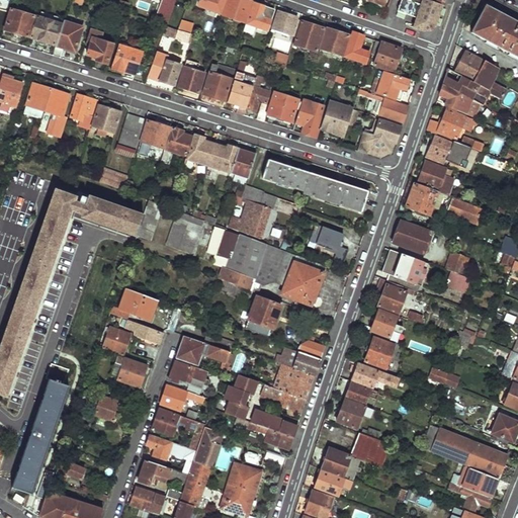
[(160,0),(153,20),(165,24),(173,0),(160,0)]
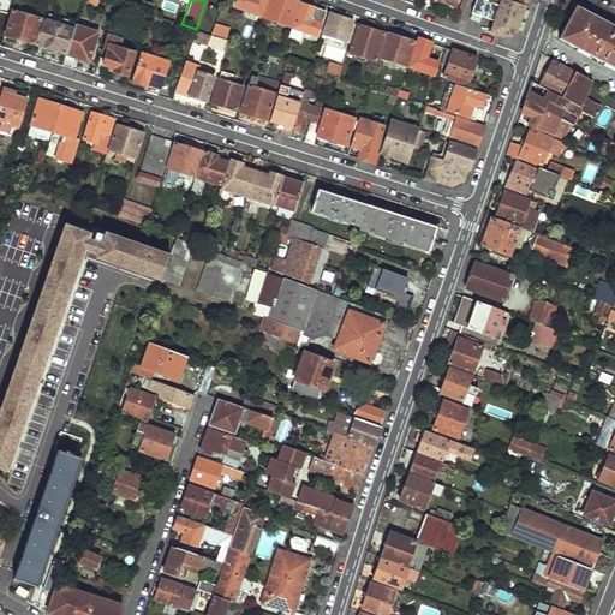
[(236,0),(234,6),(260,16),(266,0),(236,0)]
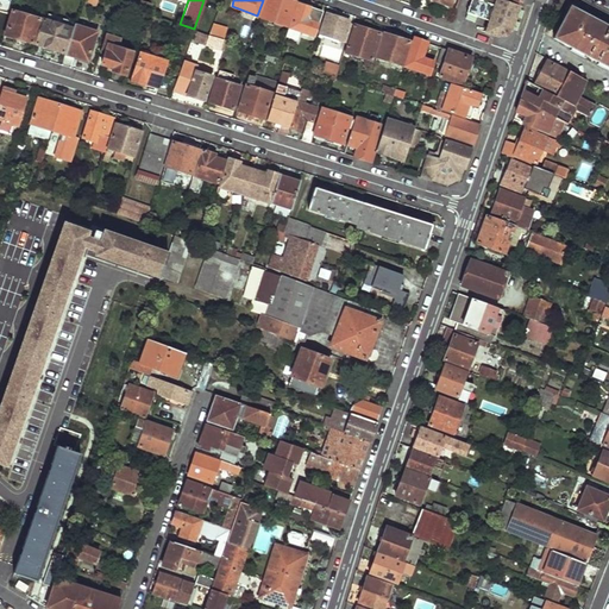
[(289,0),(267,0),(261,17),(287,25),(295,1),(289,0)]
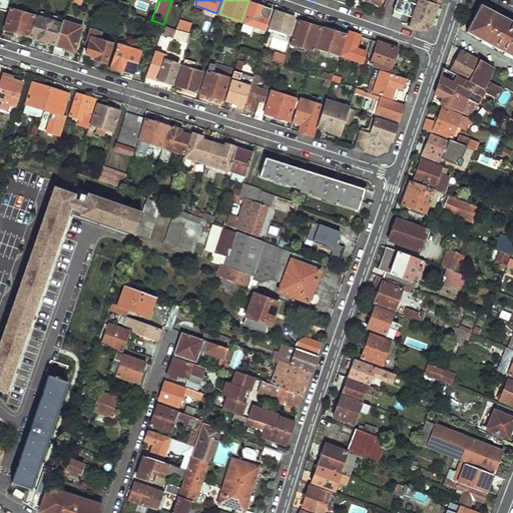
[(428,0),(396,0),(393,10),(413,17),(410,27),(419,30),(431,25),(438,3),(428,0)]
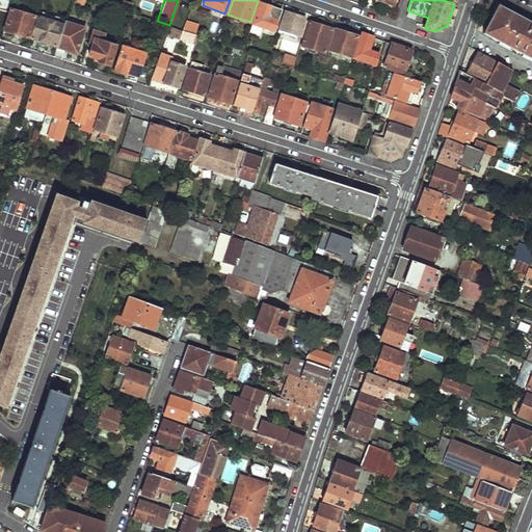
[(263,27),(273,31),(281,9),(260,2),(253,23),(254,24),(263,27)]
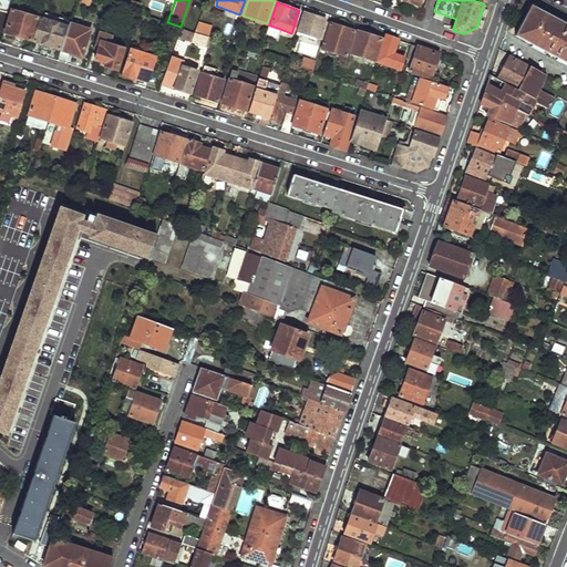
[(532,7),(516,35),(566,62),(566,28),(550,19),(552,17),(532,7)]
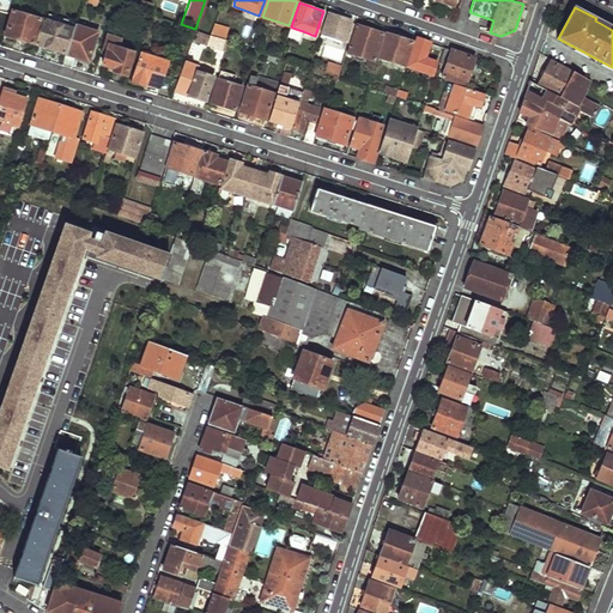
[(13,11),(6,35),(32,43),(40,19),(13,11)]
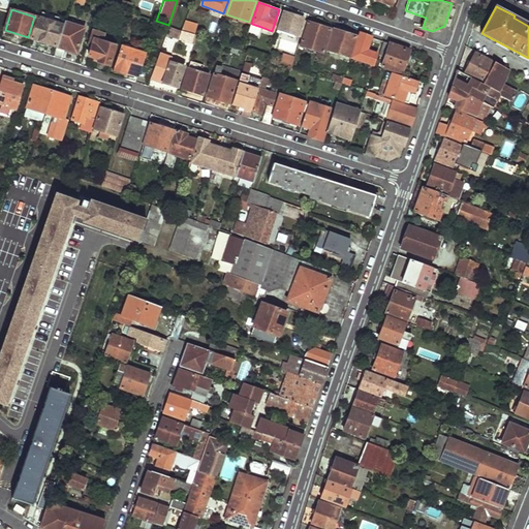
[(284,10),(278,28),(284,31),(297,35),(303,17),(284,10)]
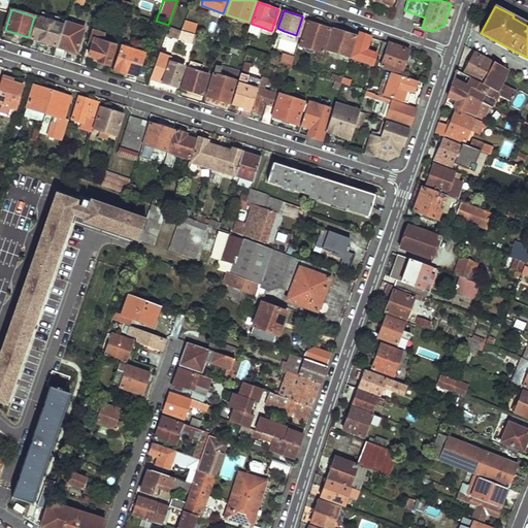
[(127,11),(124,21),(144,27),(147,19),(127,11)]
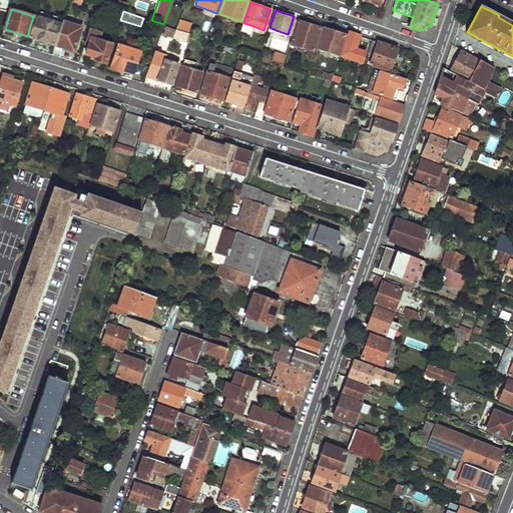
[(512,22),(499,15),(498,17),(512,25),(512,22)]
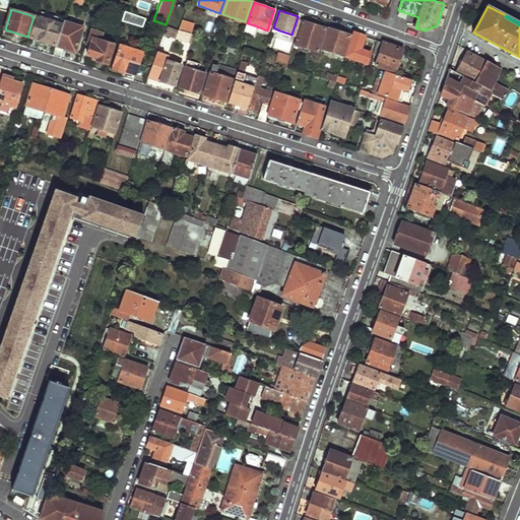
[(38,16),(30,38),(54,45),(60,23),(38,16)]
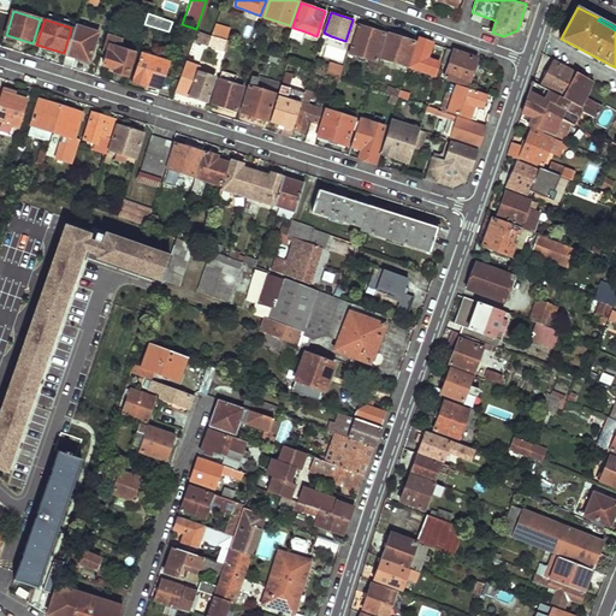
[(75,25),(66,53),(89,60),(99,33),(75,25)]
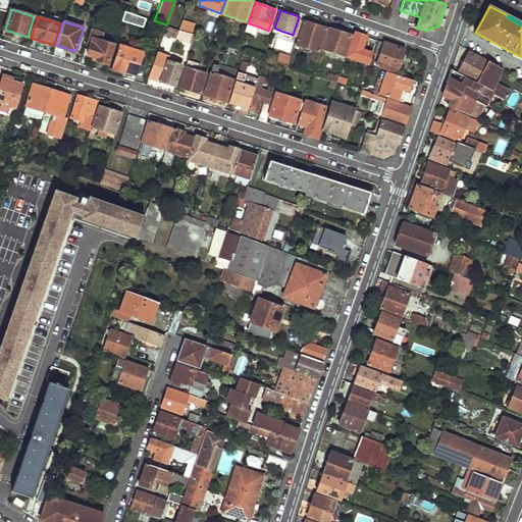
[(303,21),(296,44),(318,51),(325,29),(303,21)]
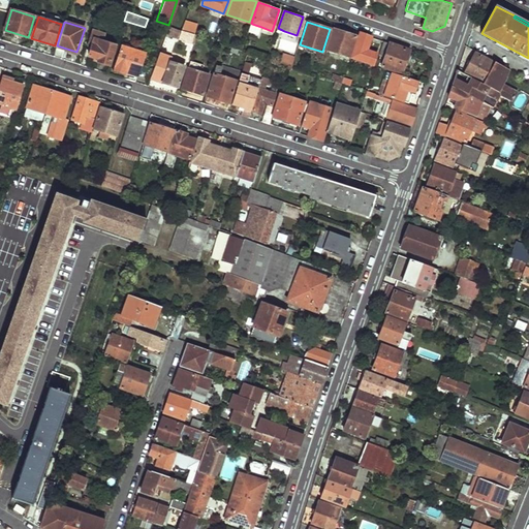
[(252,24),(249,32),(258,36),(261,27),(252,24)]
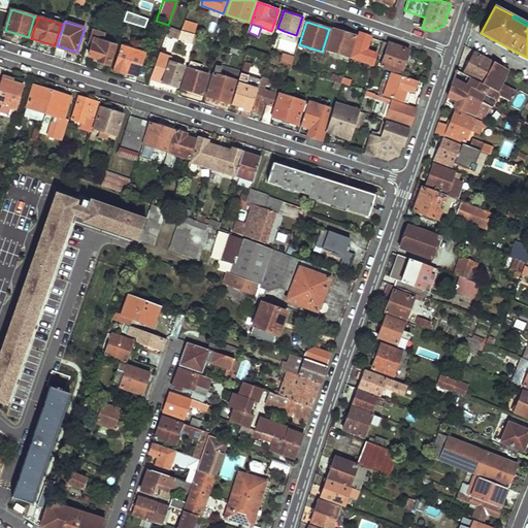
[(168,25),(165,33),(191,41),(193,33),(168,25)]
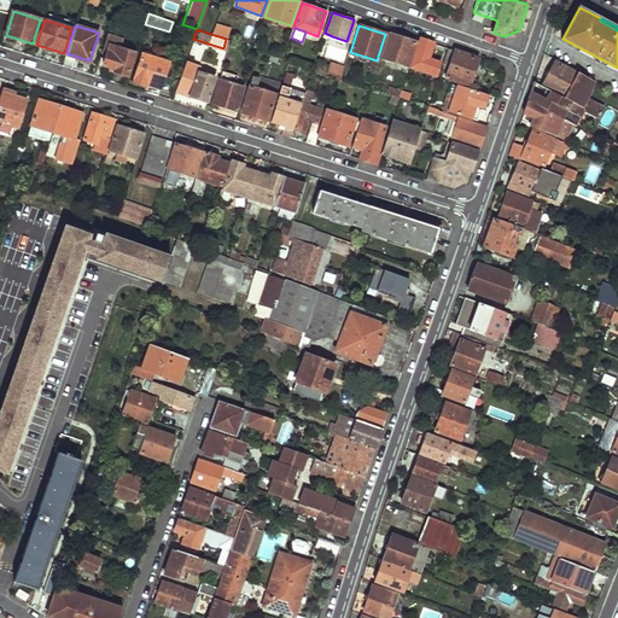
[(390,34),(380,60),(385,62),(385,59),(408,66),(415,42),(390,34)]
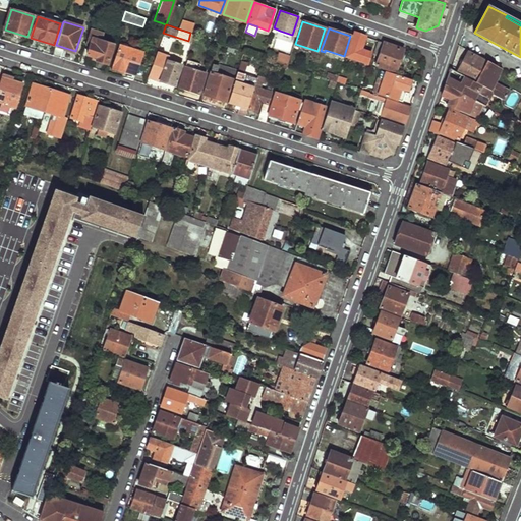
[(354,32),(346,56),(366,63),(370,52),(360,49),(365,36),(354,32)]
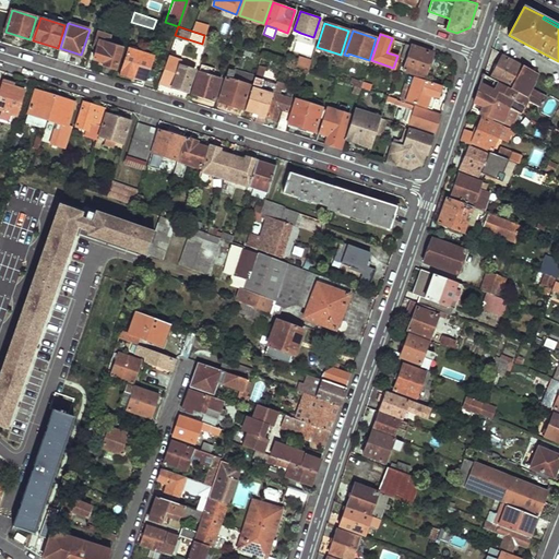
[(407,58),(403,69),(424,76),(432,52),(405,43),(401,56),(407,58)]
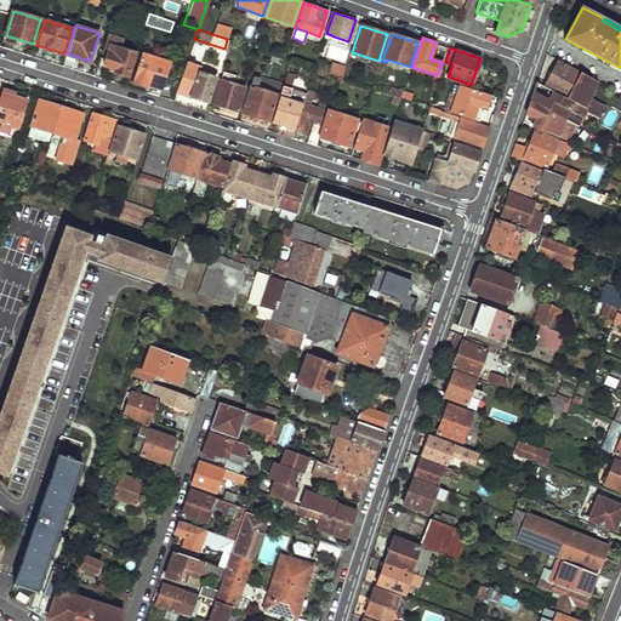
[(107,53),(104,64),(115,69),(114,72),(127,77),(132,61),(107,53)]
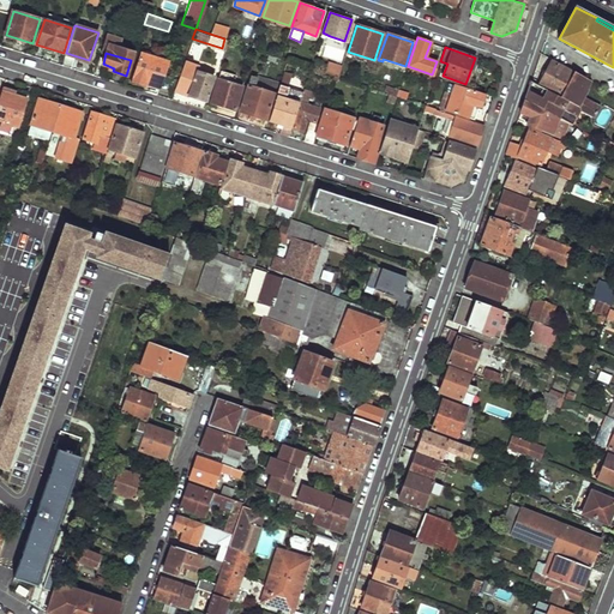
[(142,53),(133,82),(144,85),(146,82),(160,86),(168,61),(142,53)]
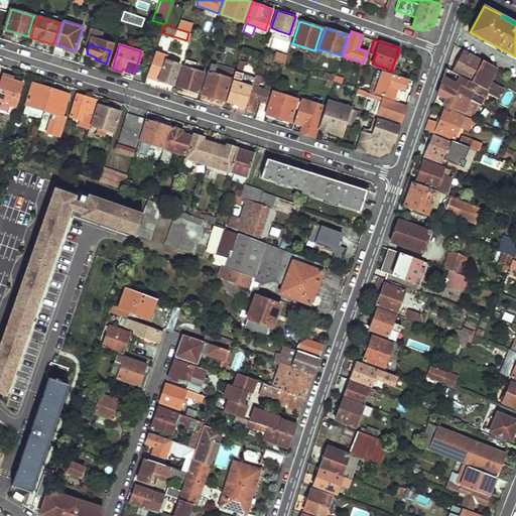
[(464,49),(452,72),(461,76),(471,82),(483,60),(464,49)]
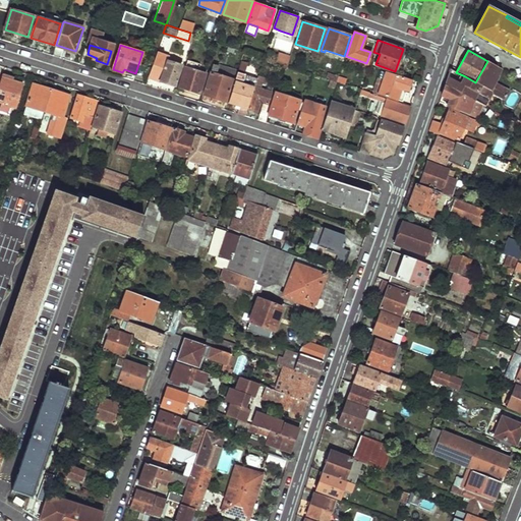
[(278,54),(276,61),(283,63),(287,65),(289,60),(286,59),(286,56),(278,54)]
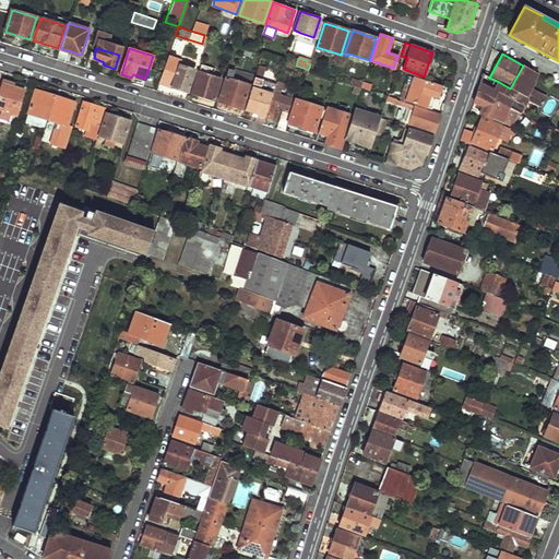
[(166,61),(159,83),(187,92),(194,70),(166,61)]
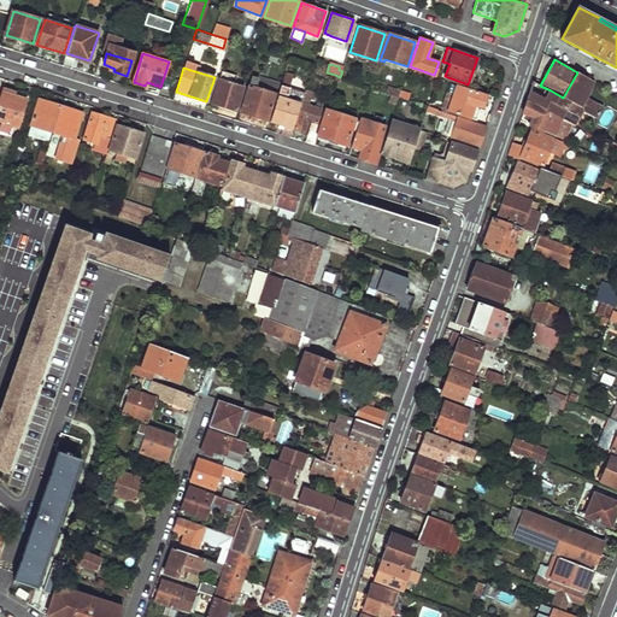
[(221,70),(212,103),(236,110),(244,87),(231,83),(235,75),(221,70)]
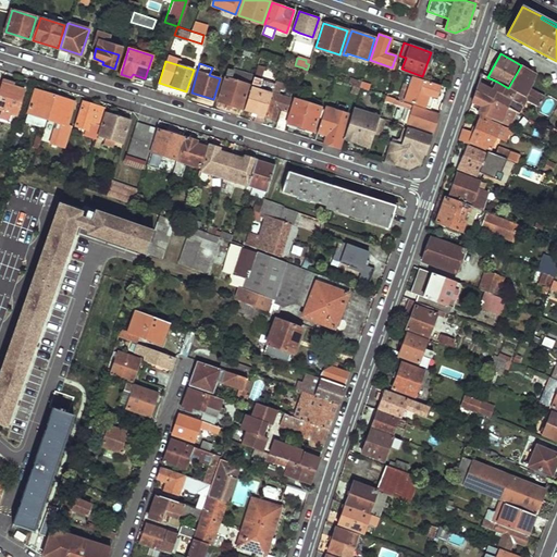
[(480,82),(477,90),(507,108),(515,112),(520,115),(527,101),(541,109),(547,98),(531,89),(540,75),(521,65),(508,88),(497,82),(493,88),(480,82)]
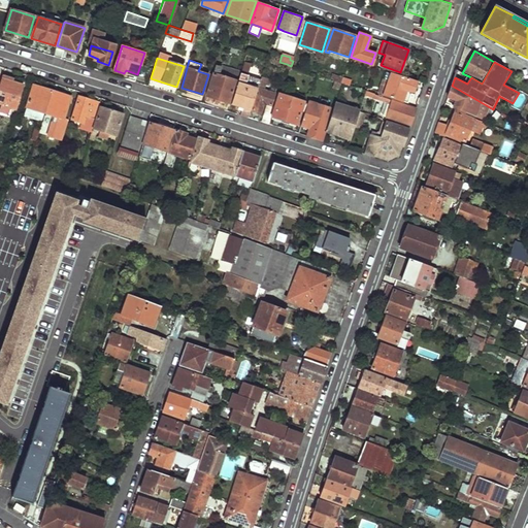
[(216,64),(206,96),(229,102),(230,101),(232,101),(238,81),(219,75),(222,66),(216,64)]
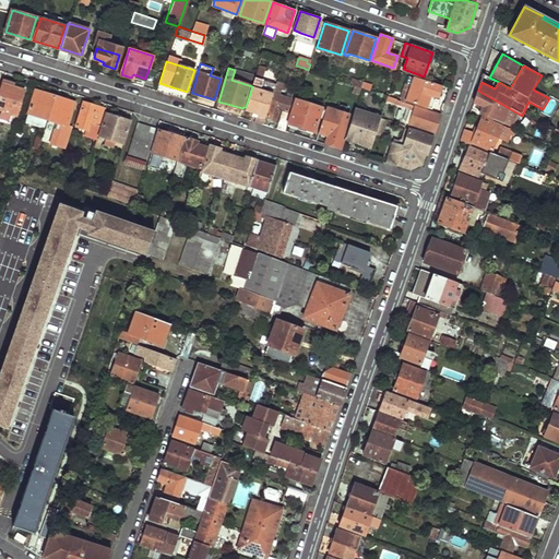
[(258,114),(256,121),(264,125),(266,117),(273,94),(259,90),(261,80),(262,79),(256,78),(252,86),(246,107),(246,109),(258,114)]
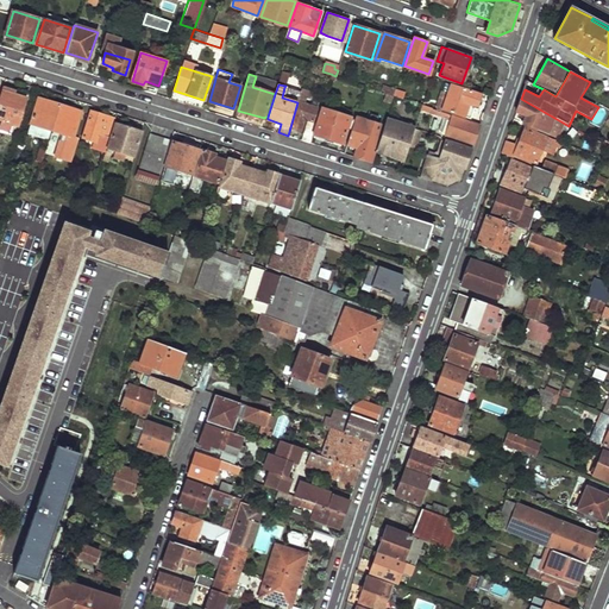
[(452,86),(444,108),(468,117),(471,104),(476,106),(481,95),(452,86)]
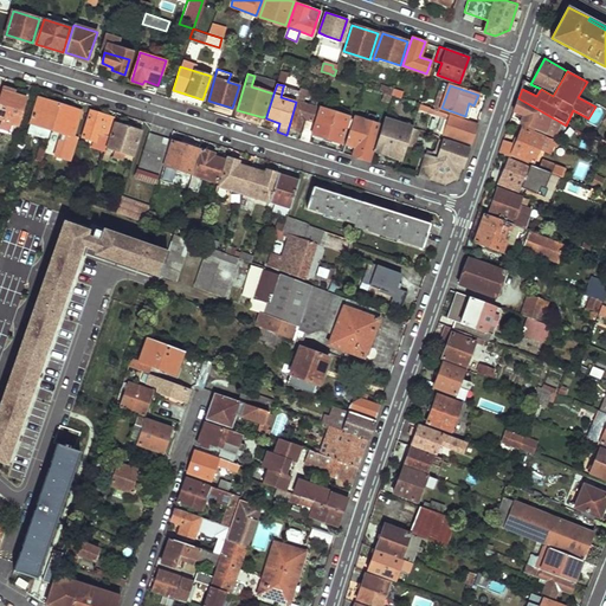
[(0,95),(0,118),(1,120),(0,124),(0,129),(10,133),(13,123),(18,124),(26,97),(13,94),(14,90),(2,86),(1,90),(0,95)]
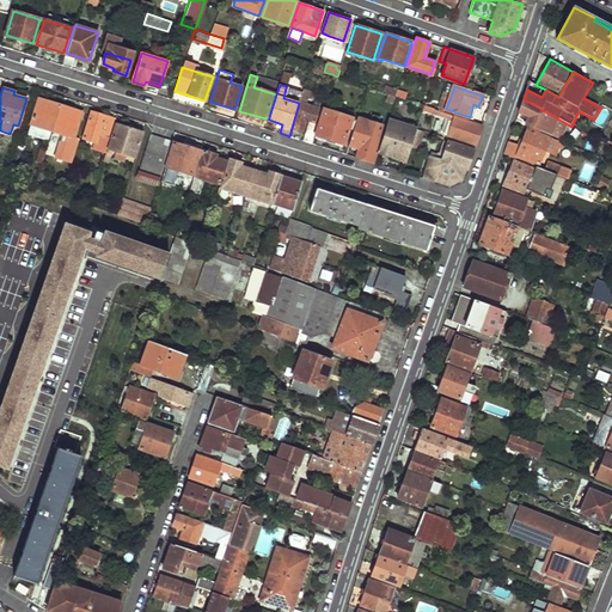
[(283,98),(299,103),(303,92),(286,87),(283,98)]
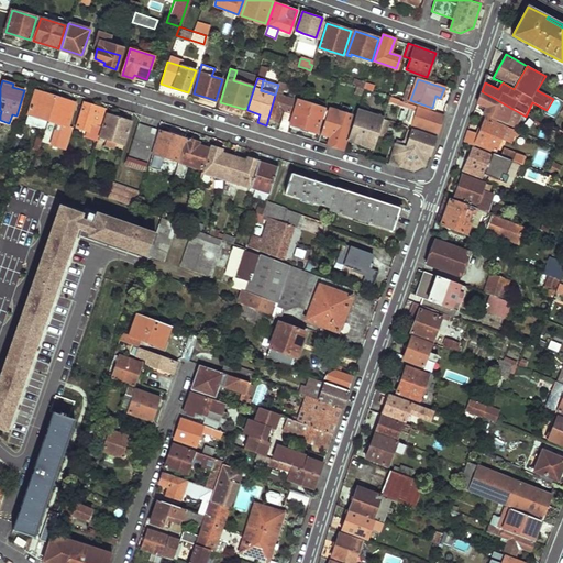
[(356,80),(355,87),(372,90),(373,84),(356,80)]
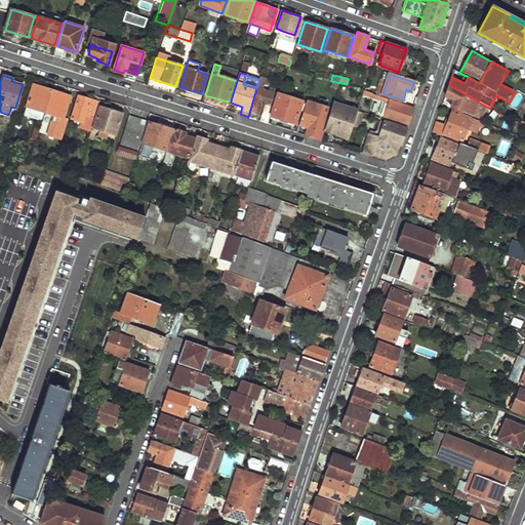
[(34,84),(27,107),(45,112),(52,90),(34,84)]
